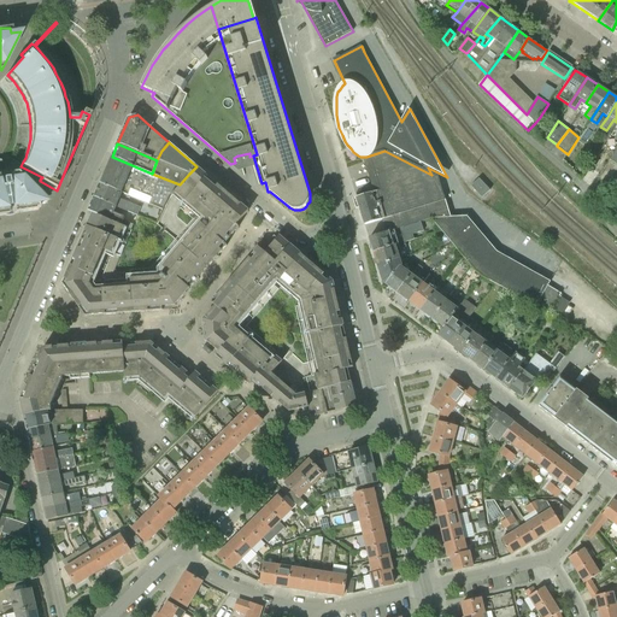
[(365,225),(382,219),(446,199),(439,178),(432,175),(385,151),(366,157),(370,171),(368,172),(370,177),(372,177),(377,192),(357,198),(365,225)]
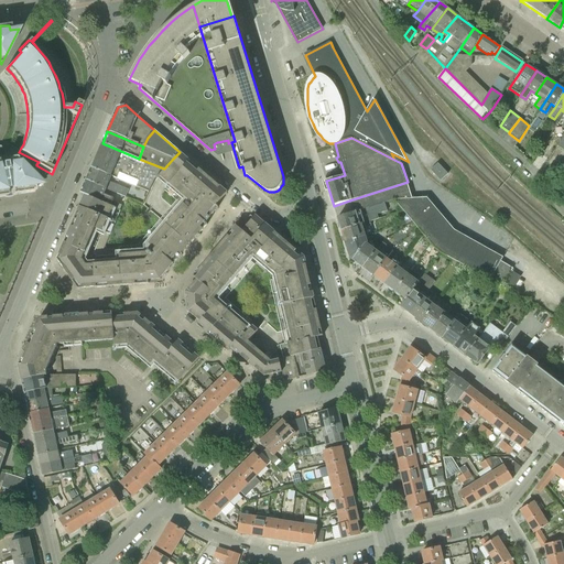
[(156,179),(164,169),(139,159),(102,143),(97,155),(91,169),(111,176),(112,176),(123,181),(137,186),(149,192),(152,186),(155,181),(156,180),(156,179)]
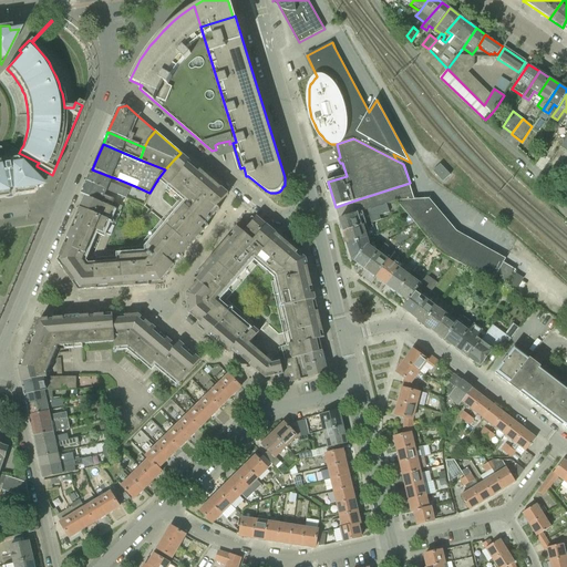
[(228,194),(222,187),(181,153),(174,160),(165,169),(157,179),(158,181),(160,179),(168,188),(166,192),(178,202),(206,224),(219,208),(217,207),(228,194)]
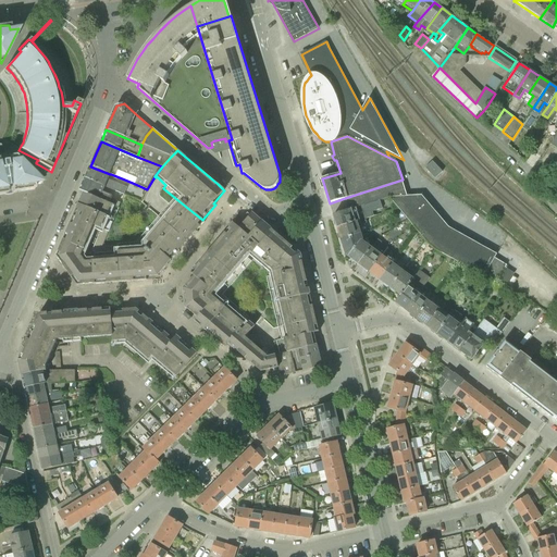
[(0,157),(0,194),(34,189),(33,184),(41,183),(15,156),(0,157)]
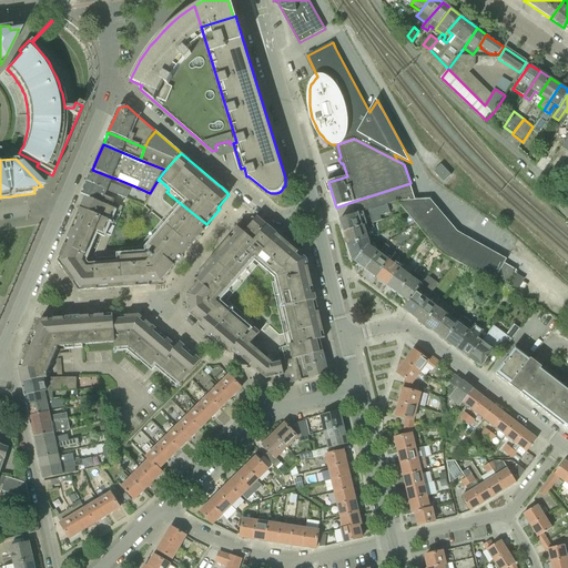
[(442,164),(434,172),(443,181),(444,182),(449,178),(452,175),(442,164)]
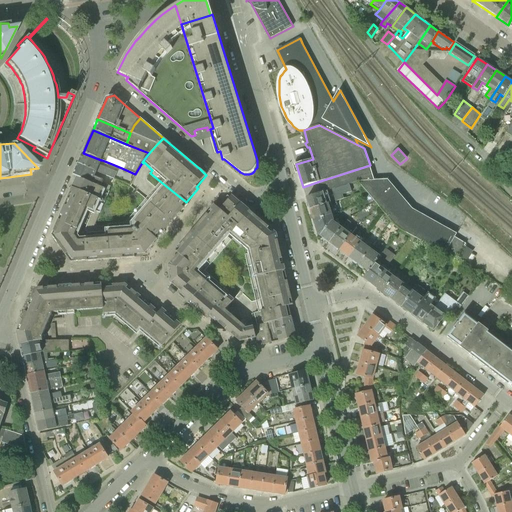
[(78,164),(96,171),(107,176),(114,179),(117,172),(99,165),(101,160),(83,153),(78,164)]
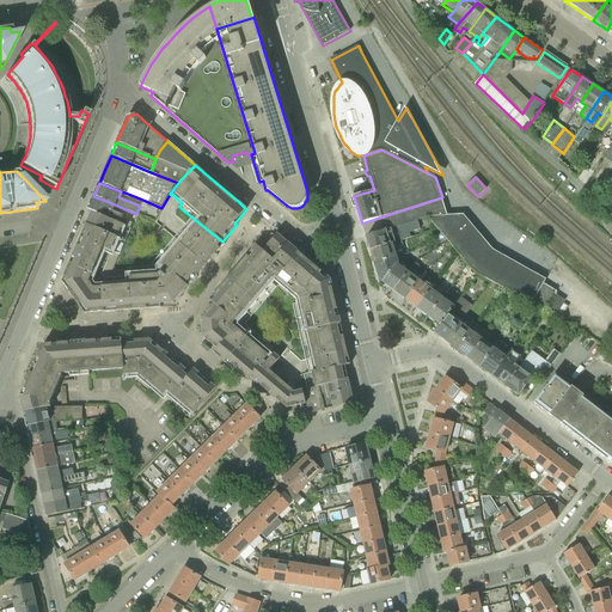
[(111,220),(130,228),(133,224),(122,219),(123,215),(112,210),(115,204),(93,196),(87,209),(92,212),(111,220)]
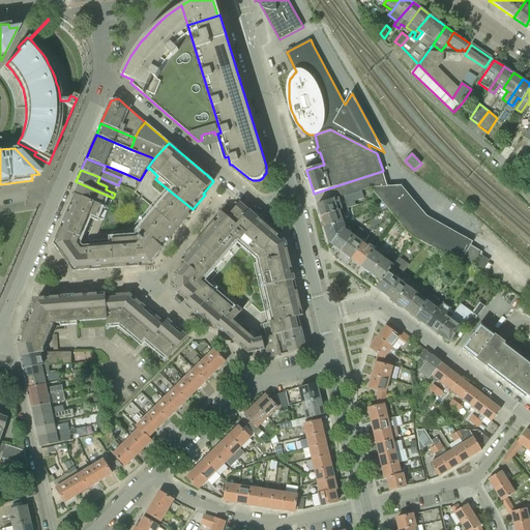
[(74,199),(89,205),(96,190),(80,183),(74,199)]
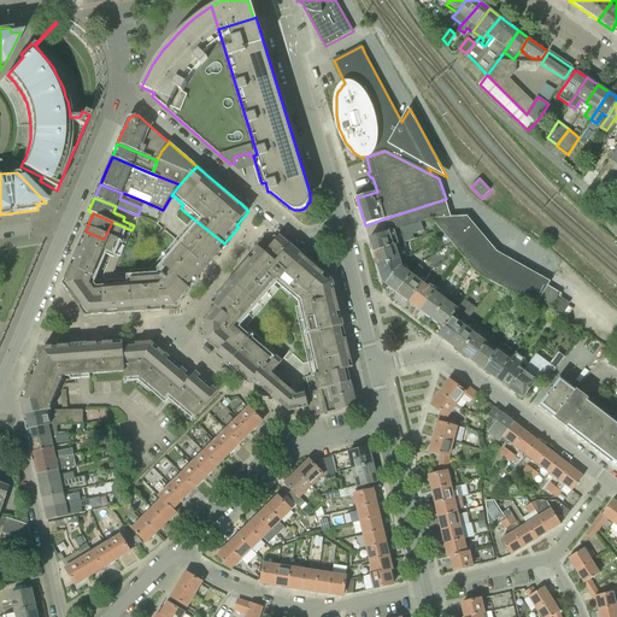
[(546,312),(548,313),(560,294),(548,286),(551,282),(498,252),(468,216),(452,217),(432,218),(475,270),(483,277),(546,312)]
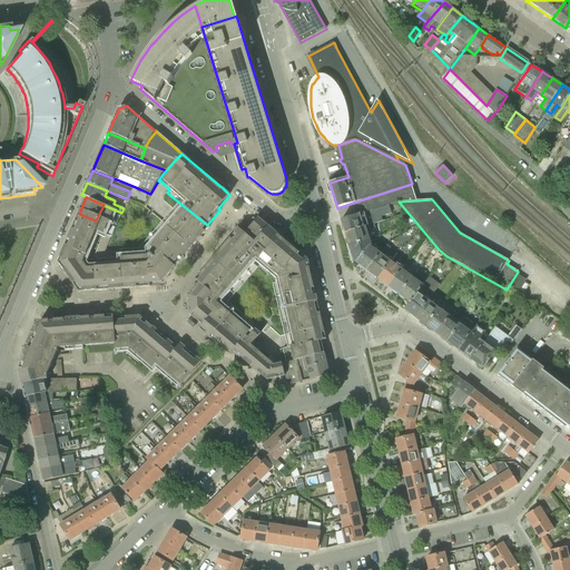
[(139,248),(169,274),(209,227),(207,225),(179,203),(139,248)]
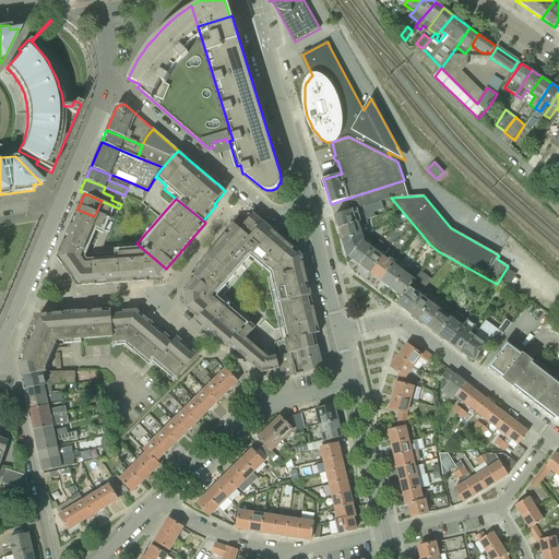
[(158,277),(166,269),(137,244),(118,245),(106,246),(104,245),(105,244),(120,209),(119,209),(102,201),(94,216),(87,233),(81,249),(70,275),(78,286),(147,282),(147,277),(158,277)]
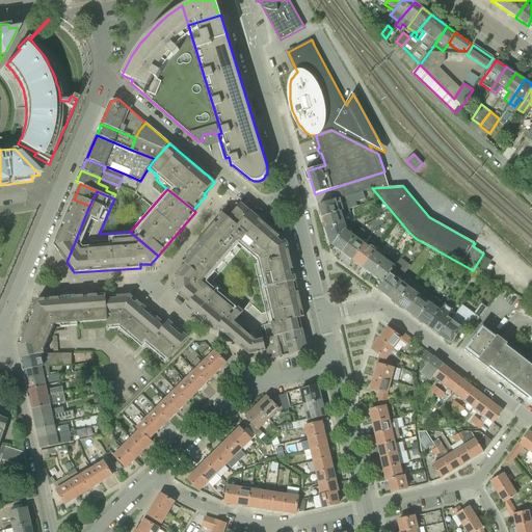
[(349,209),(356,207),(355,202),(366,198),(363,191),(334,201),(319,206),(322,217),(349,209)]
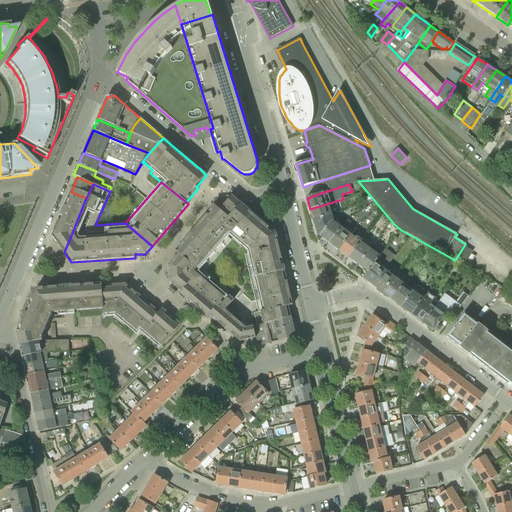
[(65,206),(80,213),(86,198),(71,192),(65,206)]
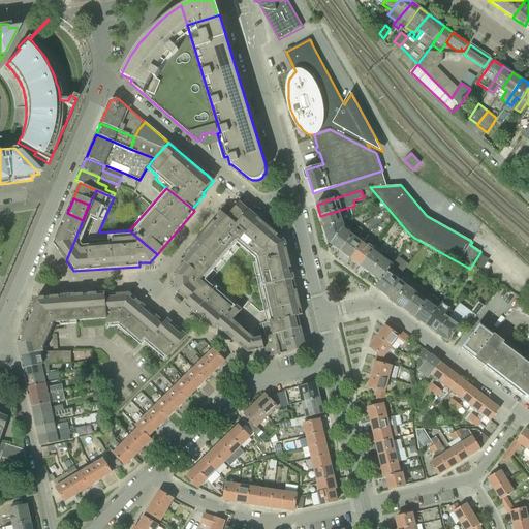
[(257,262),(288,254),(285,242),(240,203),(227,217),(246,232),(239,242),(238,243),(257,259),(257,262)]
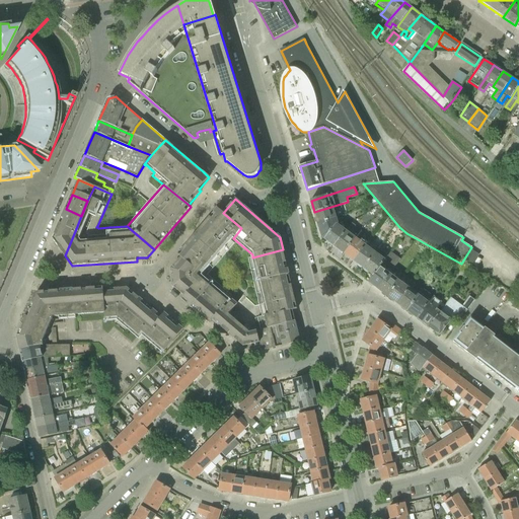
[(318,223),(339,216),(337,210),(343,208),(341,204),(314,212),(318,223)]
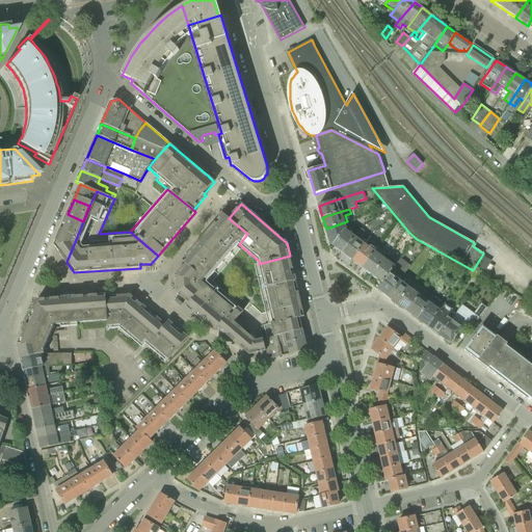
[(210,285),(212,282),(240,249),(237,247),(239,244),(240,243),(247,234),(229,218),(223,213),(182,261),(186,264),(176,275),(177,293),(188,303),(204,285),(210,285)]
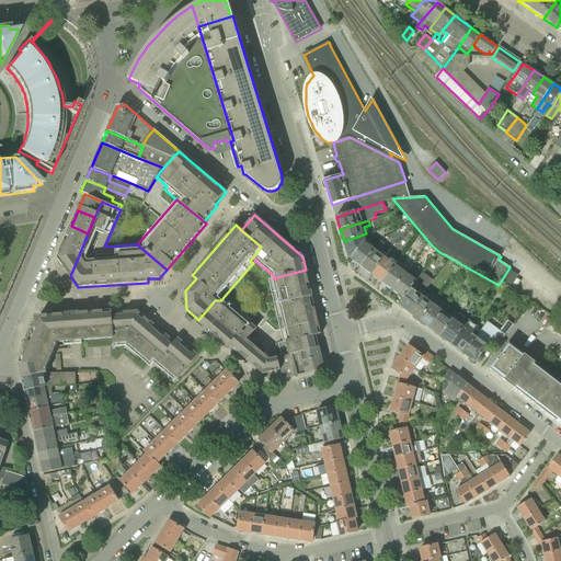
[(65,242),(81,250),(88,233),(71,226),(65,242)]
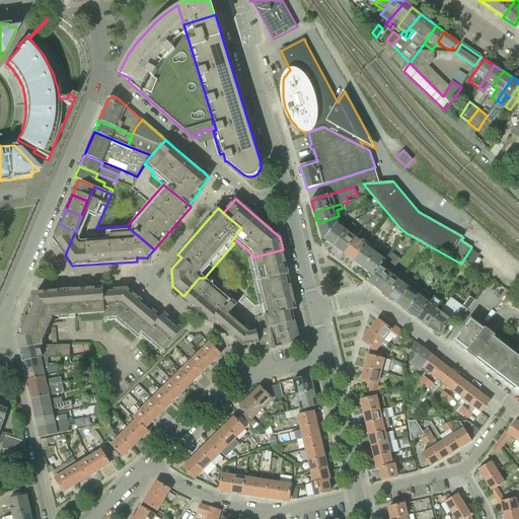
[(326,240),(338,224),(341,223),(339,216),(318,223),(322,237),(326,240)]
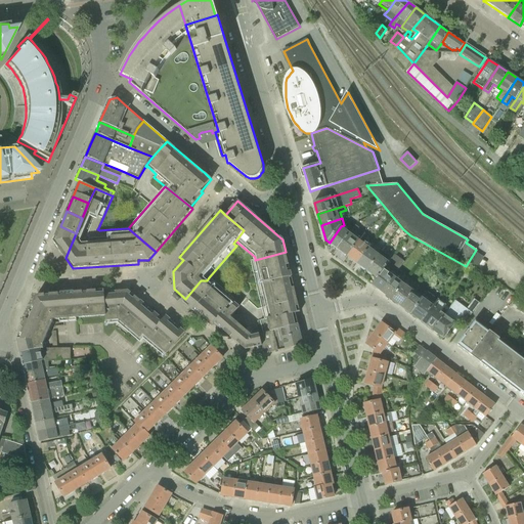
[(348,256),(359,241),(353,235),(359,228),(355,225),(350,232),(338,249),(348,256)]
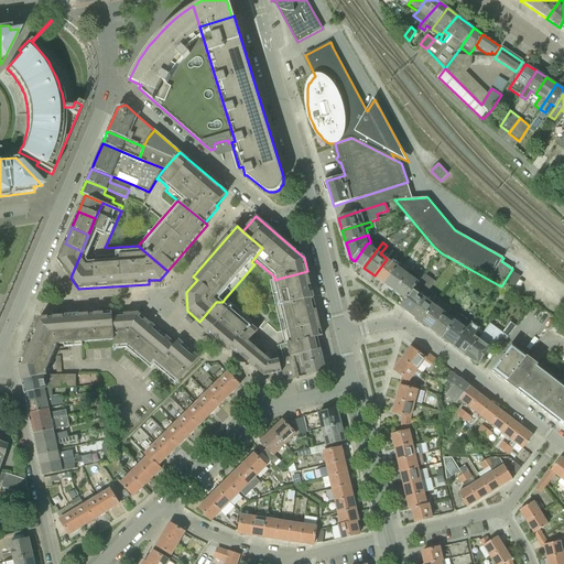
[(57,260),(71,278),(82,251),(65,243),(57,260)]
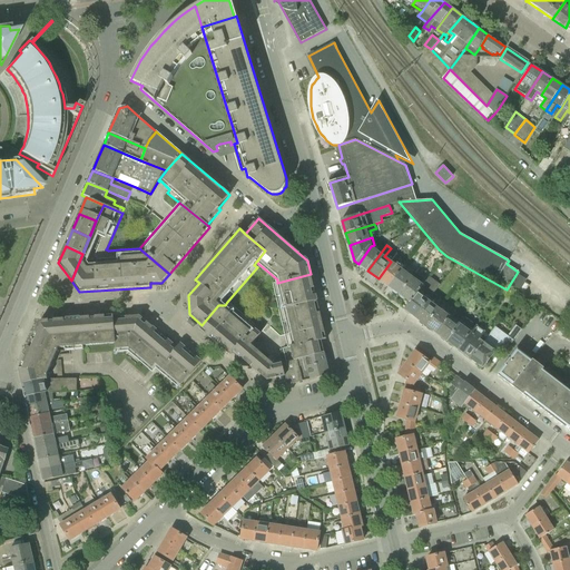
[(359,264),(367,271),(381,253),(371,246),(359,264)]
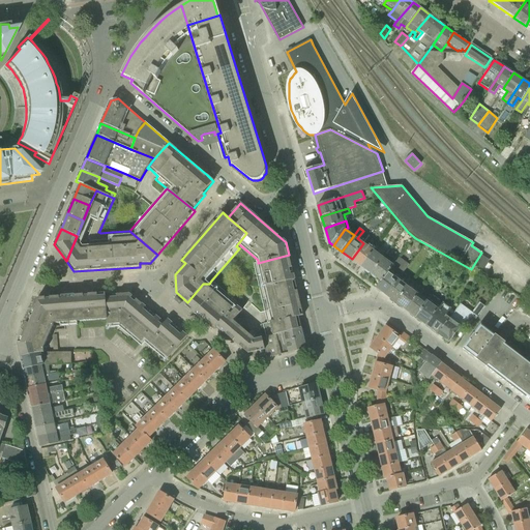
[(352,259),(361,266),(374,251),(370,247),(363,243),(352,259)]
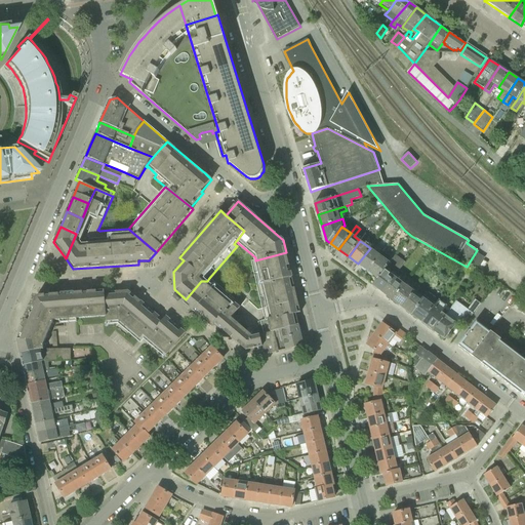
[(358,264),(368,271),(379,255),(370,248),(358,264)]
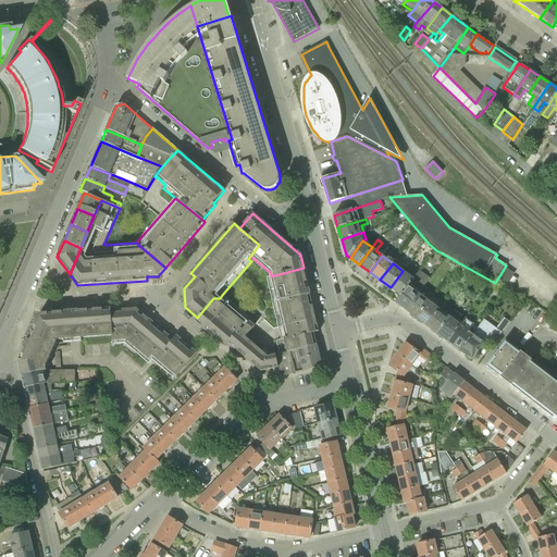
[(401,296),(416,274),(412,272),(406,267),(403,271),(391,287),(401,296)]
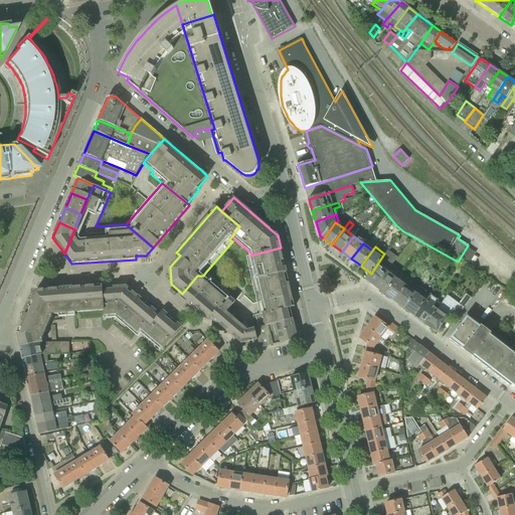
[(252,279),(287,271),(281,247),(250,255),(246,256),(252,279)]
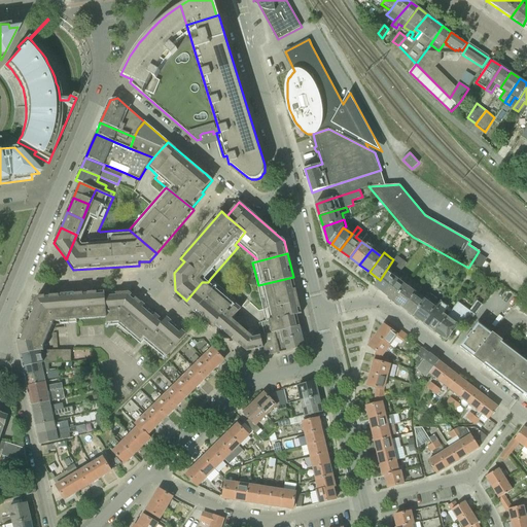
[(480,254),(472,267),(480,272),(487,259),(480,254)]
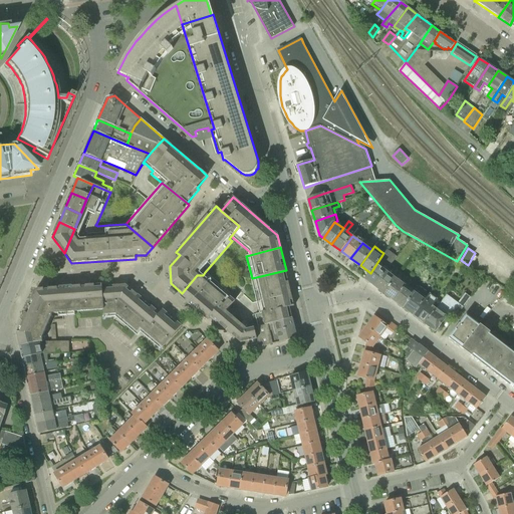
[(365,279),(374,286),(392,265),(398,257),(387,249),(383,253),(370,273),(365,279)]
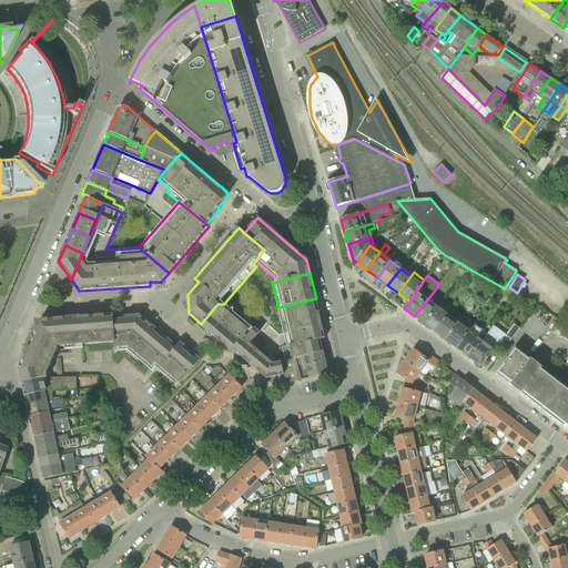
[(414,316),(425,325),(438,307),(432,302),(436,295),(433,293),(414,316)]
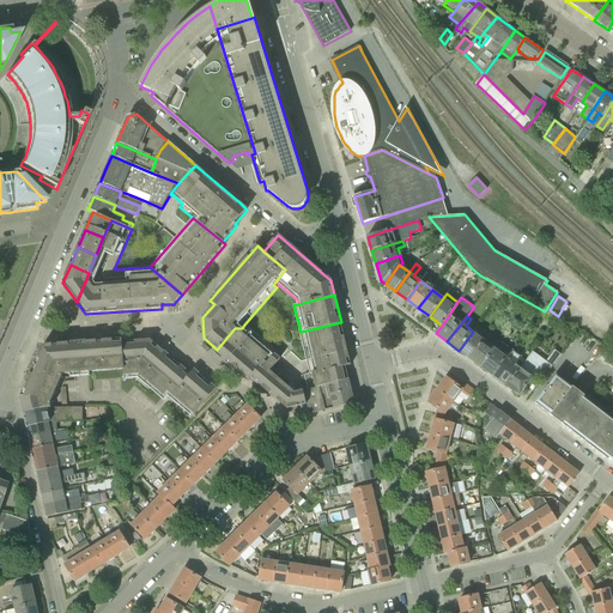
[(310,374),(351,363),(341,322),(301,332),(310,374)]
